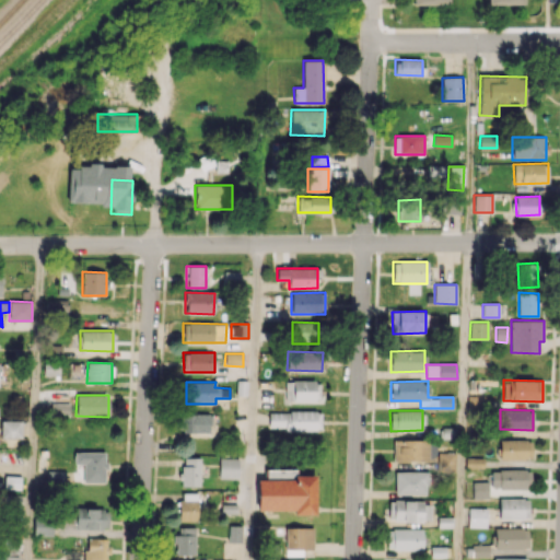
[(269,411),(269,428),(284,428),(284,431),(321,430),(321,411),(269,411)]
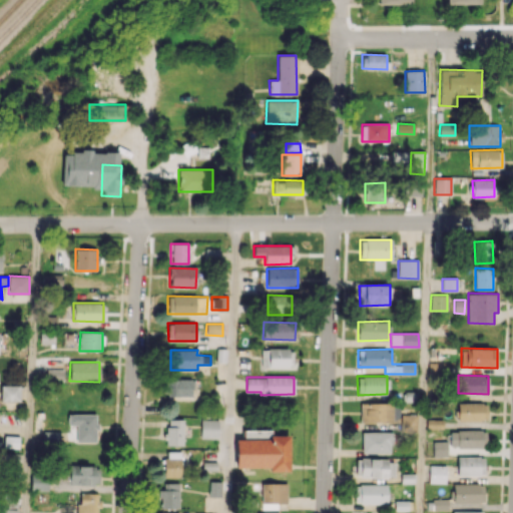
[(199,397),(200,379),(163,379),(163,397),(199,397)]
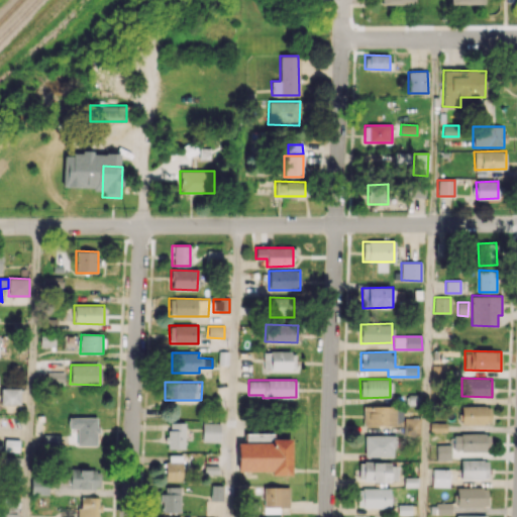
[(20,389),(1,388),(0,404),(19,404),(20,389)]
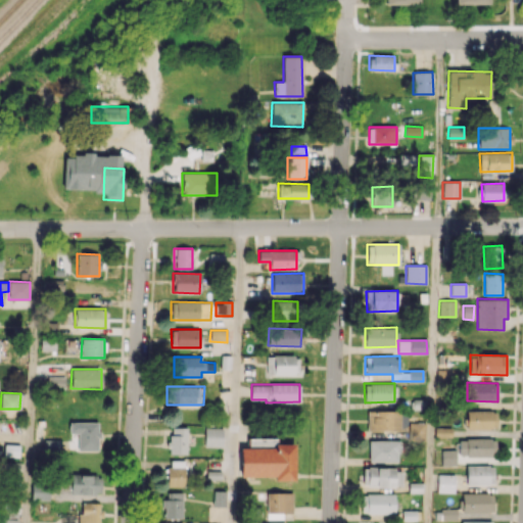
[(466,411),(467,429),(496,429),(495,410),(466,411)]
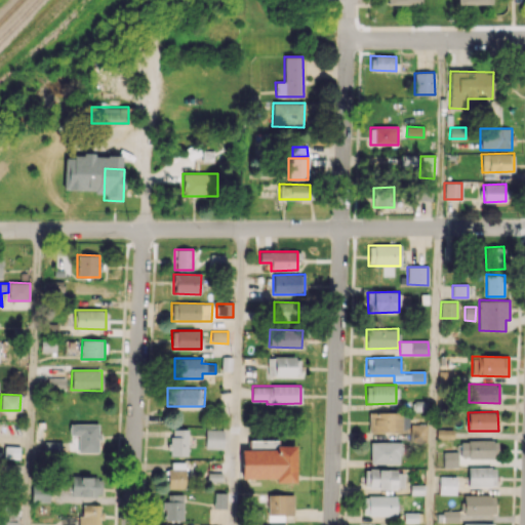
[(401,412),(368,412),(368,432),(400,433),(401,412)]
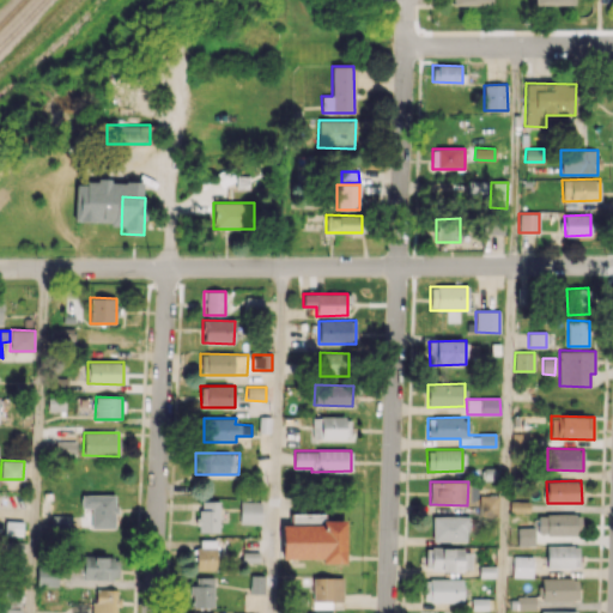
[(80,495),(82,509),(91,509),(91,528),(116,527),(115,495),(80,495)]
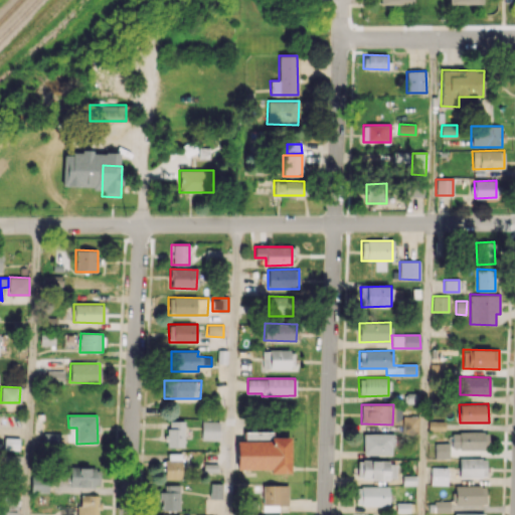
[(418,435),(418,416),(402,416),(401,434),(418,435)]
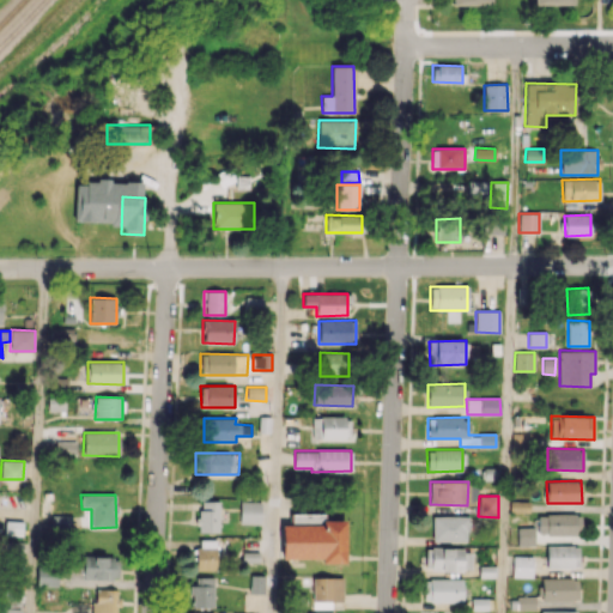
[(219,532),(218,501),(198,502),(199,533),(219,532)]
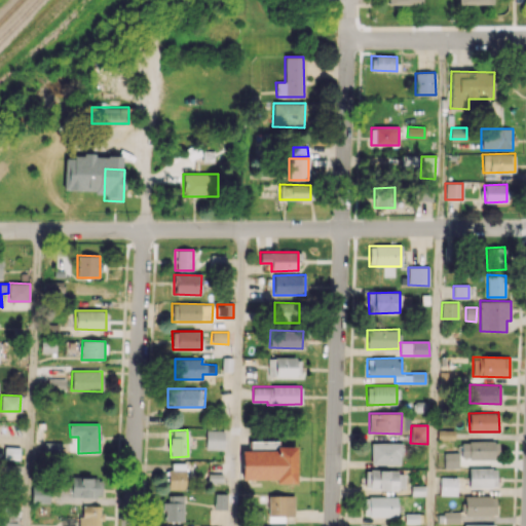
[(437,439),(453,440),(453,430),(438,429),(437,439)]
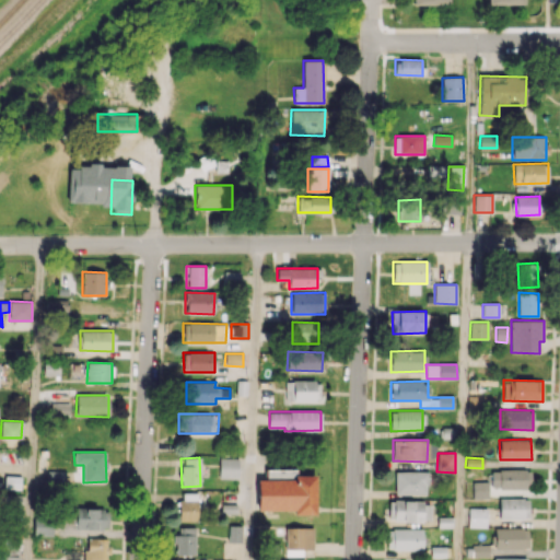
[(257,511),(315,511),(315,475),(296,475),(296,469),(265,469),(265,479),(256,479),(257,511)]
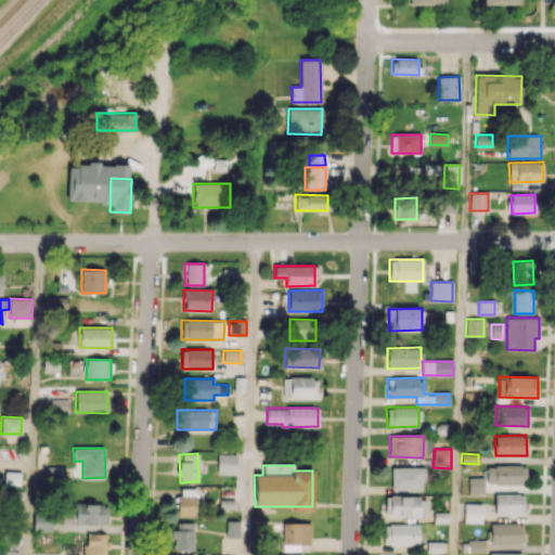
[(487,465),(487,485),(526,483),(526,465),(487,465)]
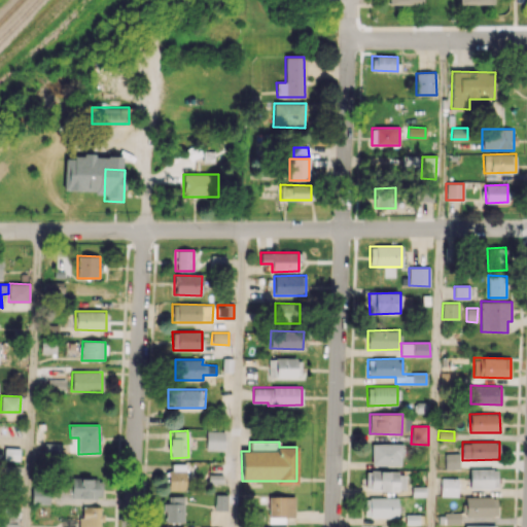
[(372,465),(401,465),(401,444),(372,444),(372,465)]
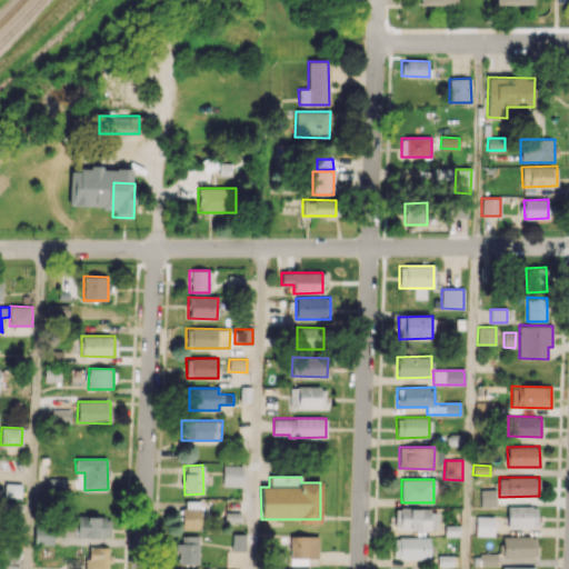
[(480,507),(496,507),(495,489),(480,490),(480,507)]
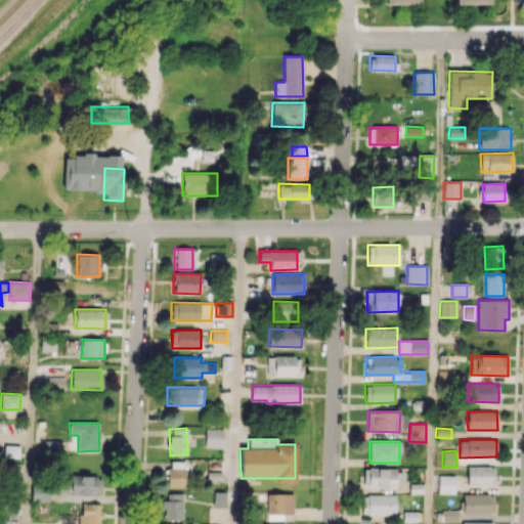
[(168,487),(184,487),(184,461),(168,462),(168,487)]
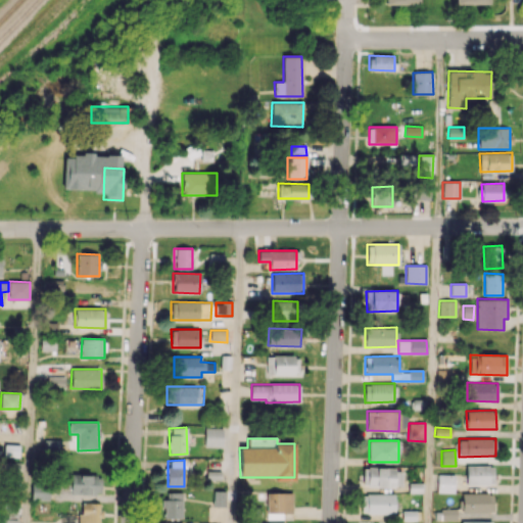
[(466,484),(493,484),(493,466),(466,466),(466,484)]
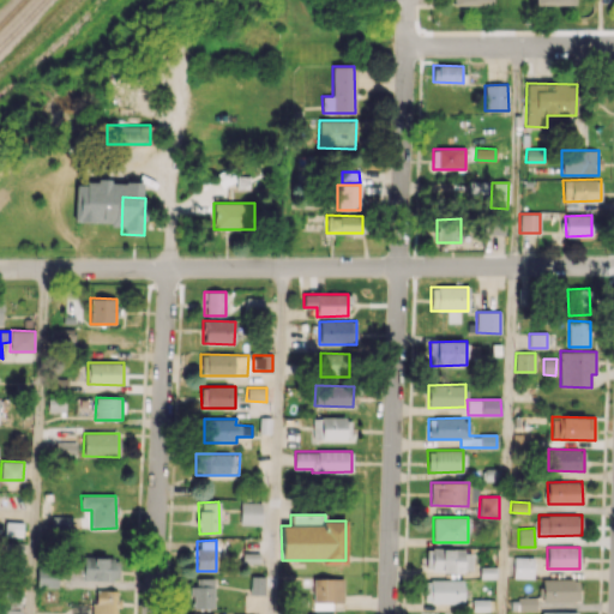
[(470,572),(471,549),(426,549),(426,571),(470,572)]
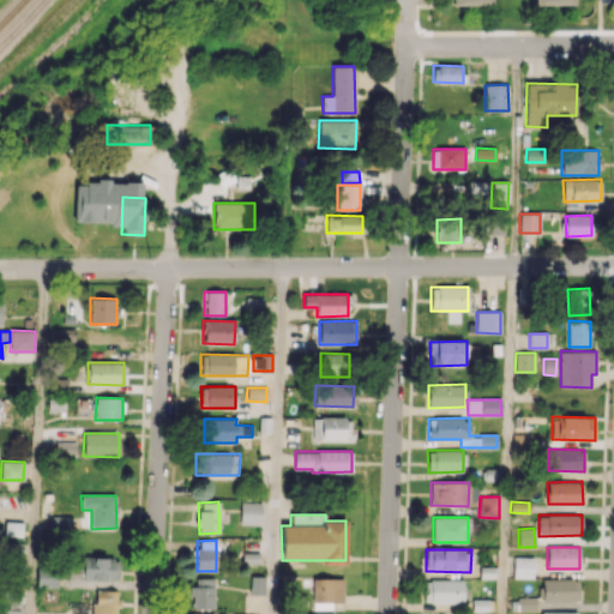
[(533,578),(534,558),(513,557),(513,577),(533,578)]
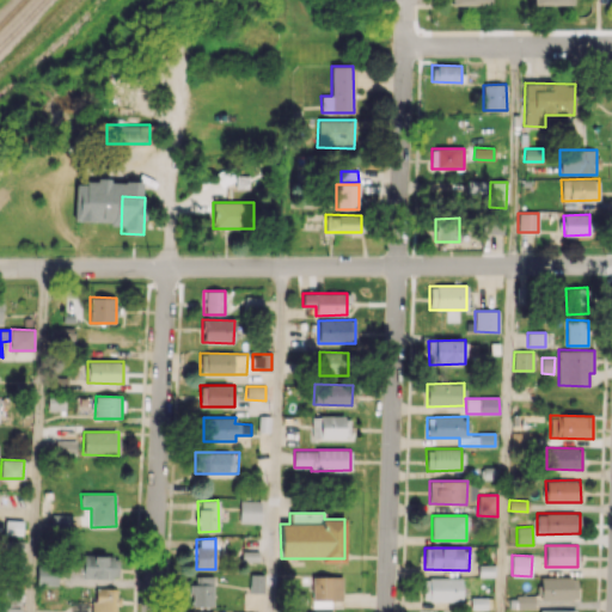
[(81,577),(117,579),(118,556),(83,556),(81,577)]
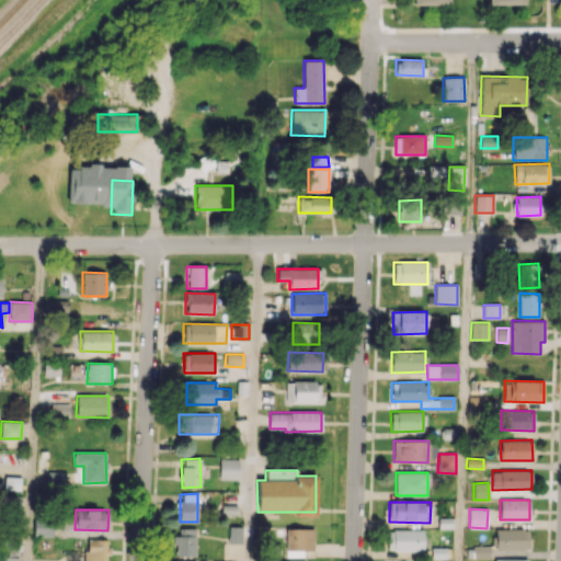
[(34,537),(52,536),(52,519),(33,519),(34,537)]
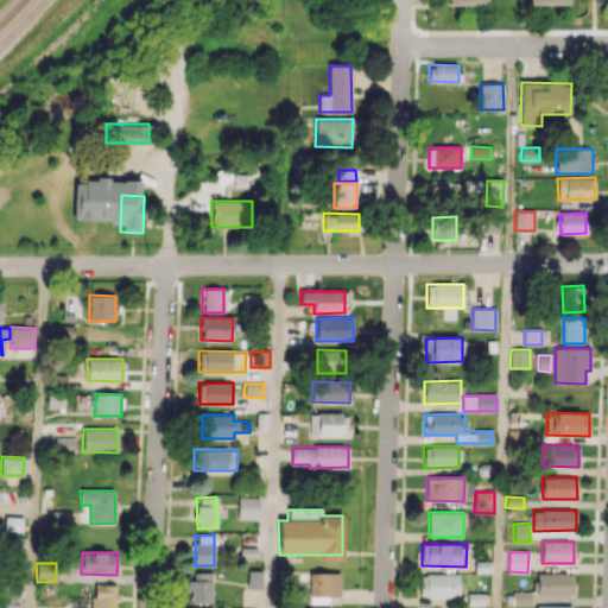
[(247,588),(261,589),(263,571),(248,571),(247,588)]
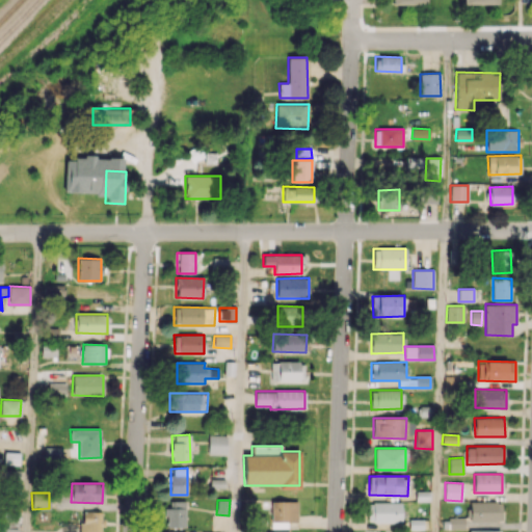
[(184,528),(185,501),(166,501),(166,527),(184,528)]
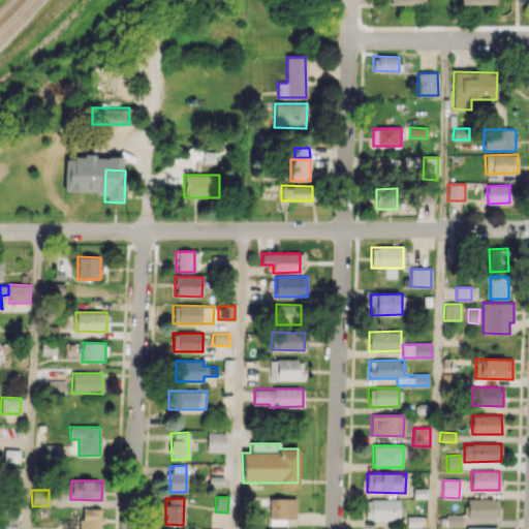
[(296,498),(270,498),(270,519),(296,519),(296,498)]
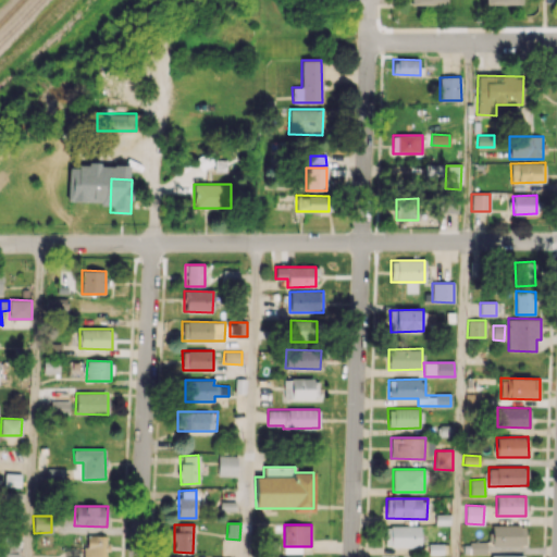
[(524,547),(524,525),(491,525),(491,546),(524,547)]
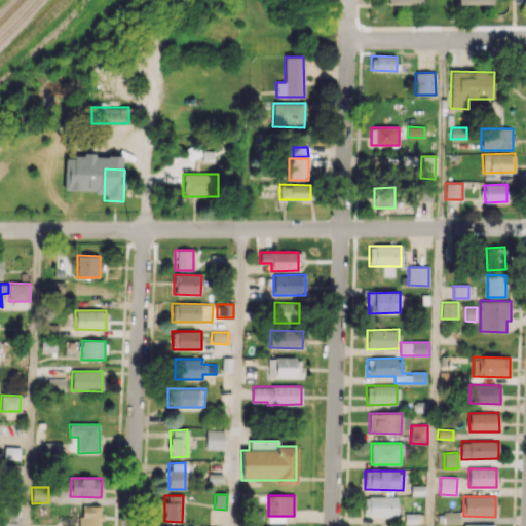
[(396,497),(363,497),(363,517),(396,517),(396,497)]
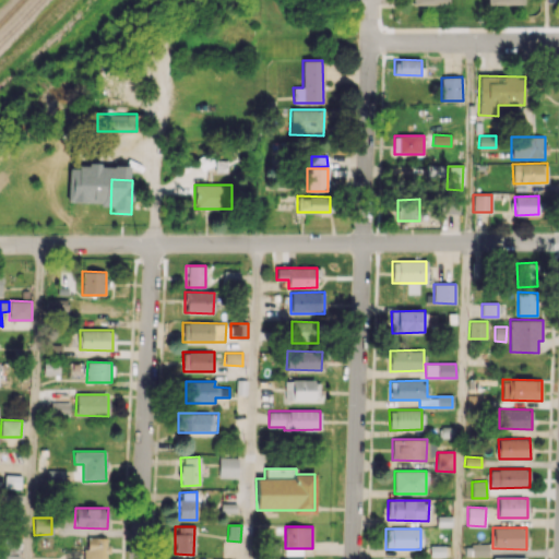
[(84,558),(106,558),(107,537),(85,537),(84,558)]
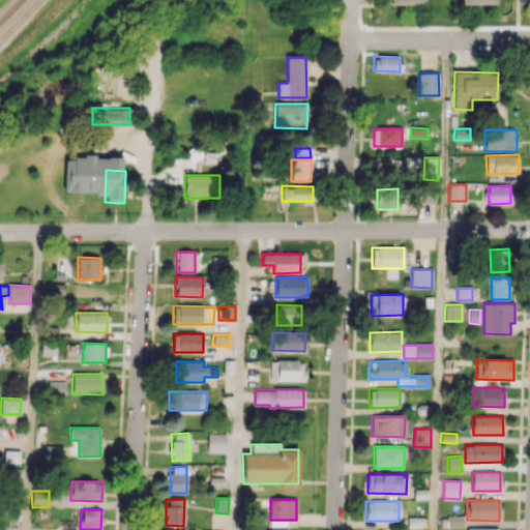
[(447,527),(463,527),(463,516),(447,516),(447,527)]
